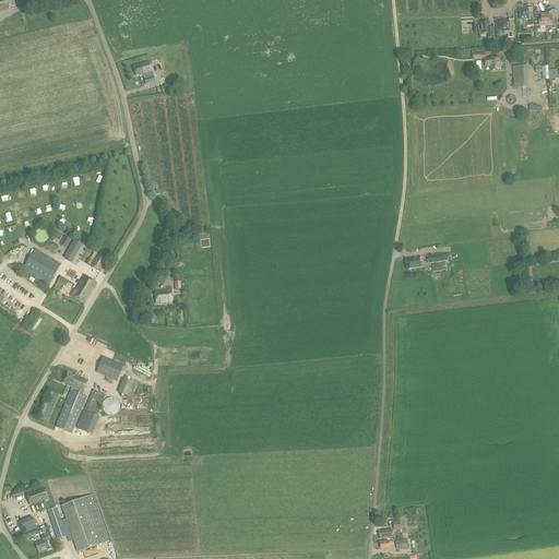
[(0,0),(0,10),(9,9),(9,8),(15,6),(14,0),(0,0)]
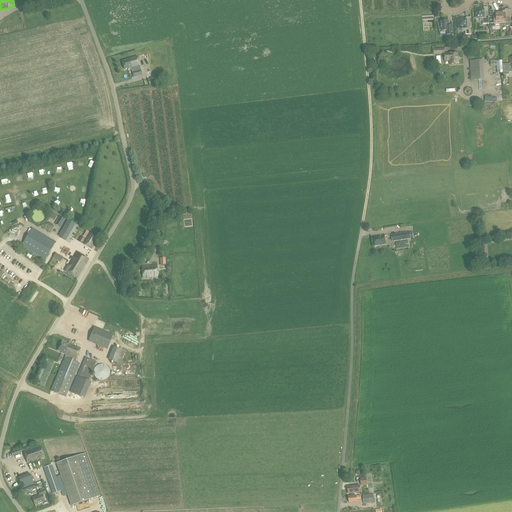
[(476,17),(479,17),(479,19),(480,19),(481,20),(483,21),(483,24),(489,24),(488,12),(484,12),(483,11),(483,9),(475,10),(476,17)]
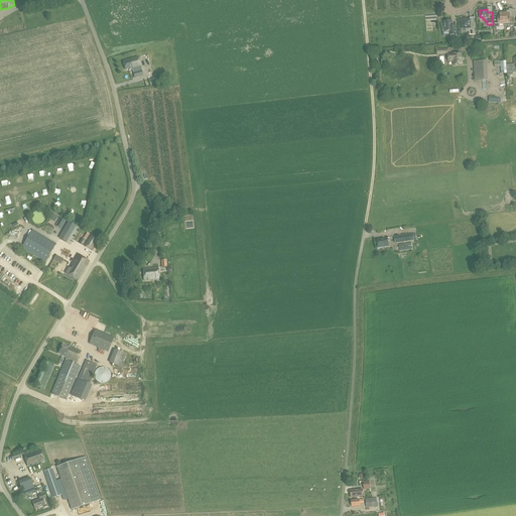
[(503,14),(504,24),(510,23),(510,26),(514,26),(513,13),(513,12),(509,12),(509,13),(503,14)]
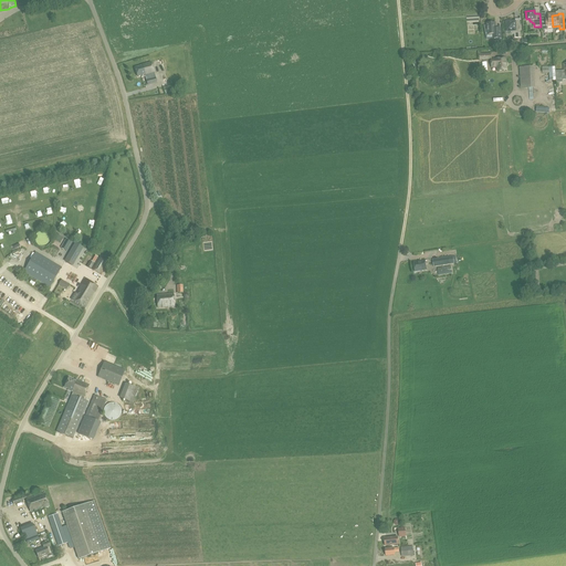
[(553,30),(553,27),(552,16),(546,16),(545,14),(542,14),(543,30),(547,30),(553,30)]
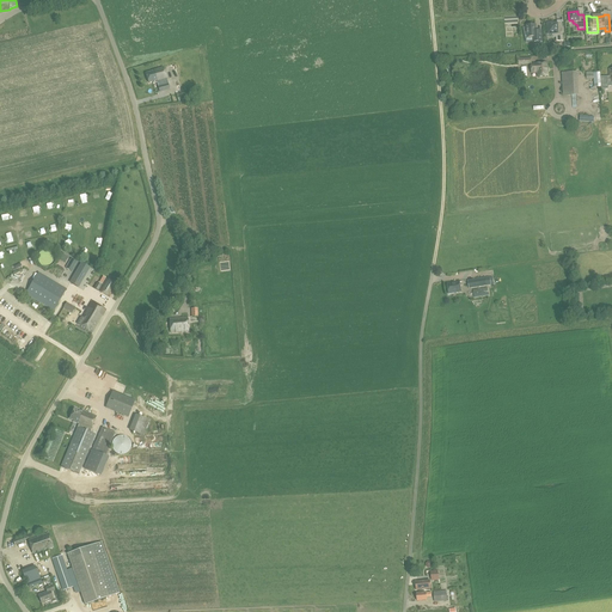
[(542,42),(542,32),(537,32),(536,25),(534,25),(534,24),(531,24),(531,25),(527,26),(527,28),(524,29),(524,28),(522,28),(525,36),(527,35),(527,38),(532,37),(533,42),(542,42)]
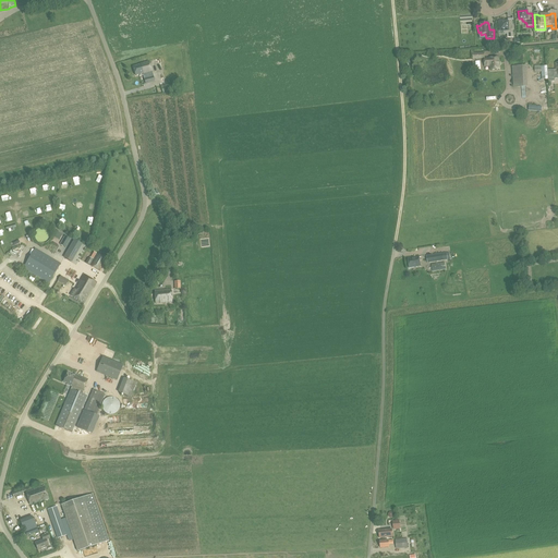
[(513,37),(512,24),(508,25),(508,24),(507,24),(507,22),(499,22),(499,29),(504,29),(504,31),(504,32),(504,33),(505,34),(506,34),(507,34),(507,38),(513,37)]
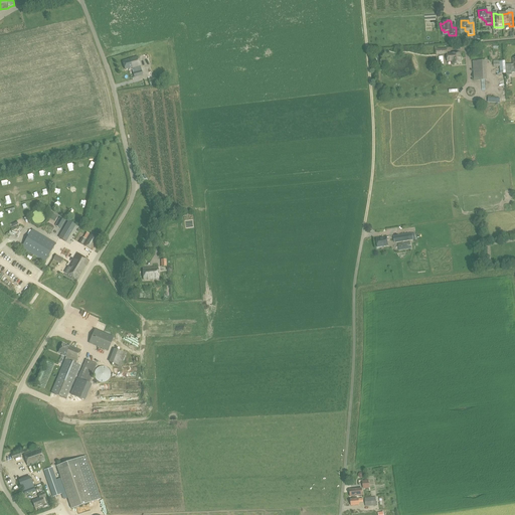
[(461,53),(452,53),(447,53),(447,54),(448,61),(453,61),(453,64),(461,64),(461,53)]
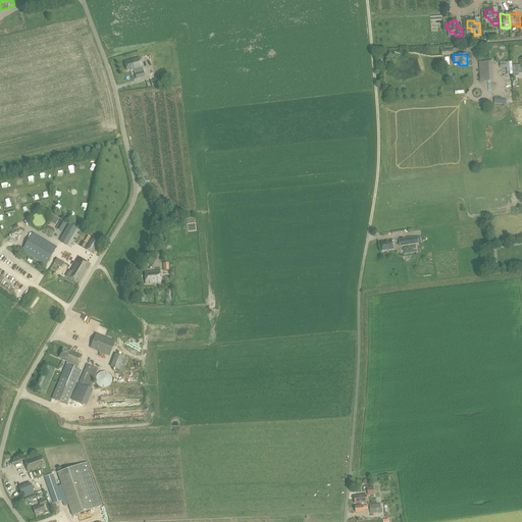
[(134,69),(142,67),(140,57),(129,60),(131,61),(124,62),(127,70),(134,69)]
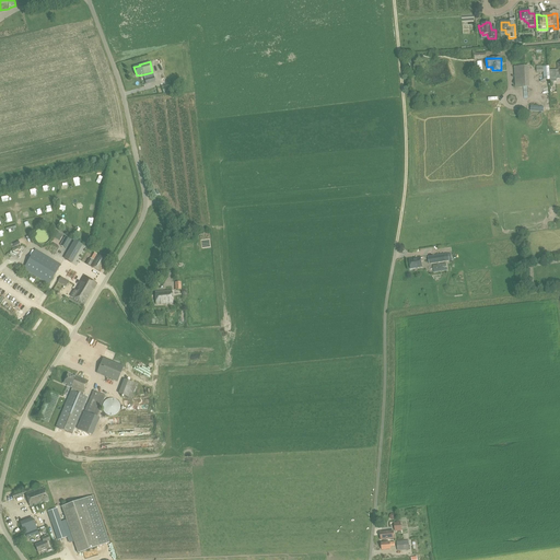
[(557,81),(557,76),(558,76),(559,76),(559,62),(558,63),(558,70),(550,70),(551,82),(557,81)]
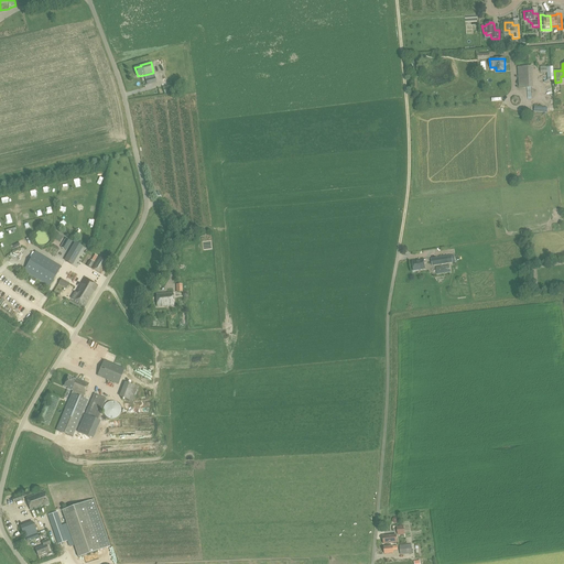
[(518,67),(519,89),(533,88),(532,67),(518,67)]
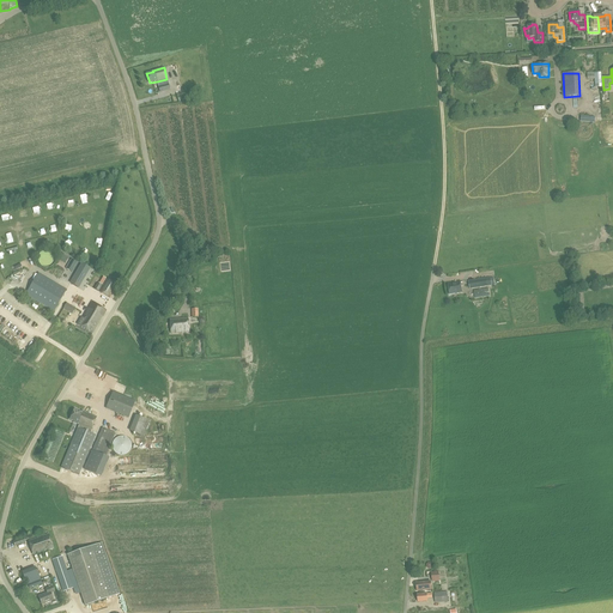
[(167,79),(157,82),(159,92),(170,90),(167,79)]
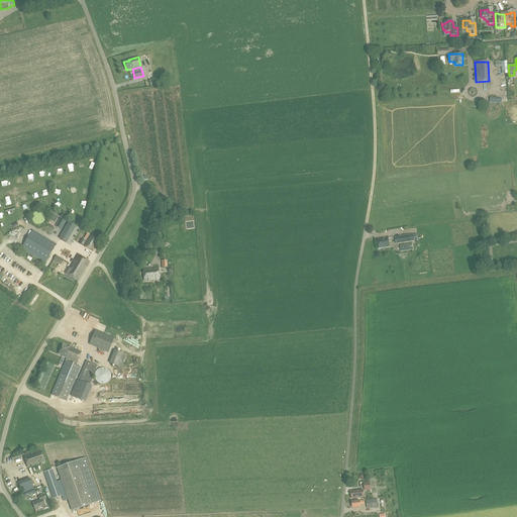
[(36,211),(34,212),(33,214),(32,215),(32,217),(32,218),(32,220),(33,222),(34,223),(35,224),(36,225),(38,226),(40,226),(42,225),(43,225),(44,224),(46,222),(46,221),(47,219),(47,217),(46,215),(45,214),(44,213),(43,212),(41,211),(39,211),(38,211),(36,211)]
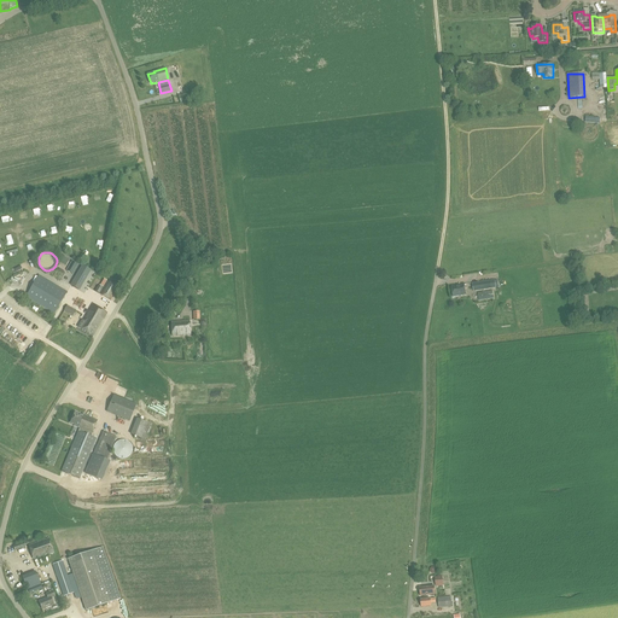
[(71,262),(66,270),(73,274),(77,266),(71,262)]
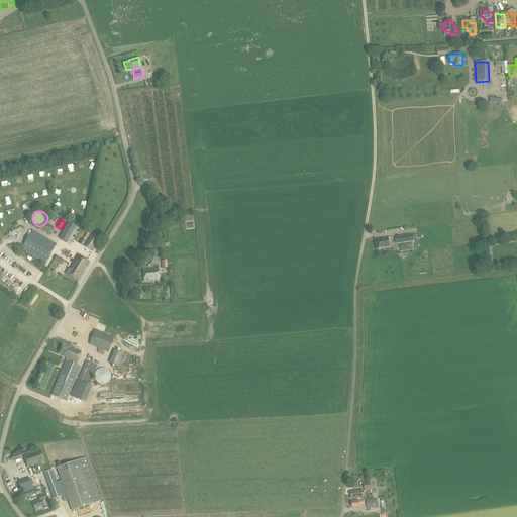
[(76,226),(69,222),(64,231),(59,239),(67,243),(76,226)]
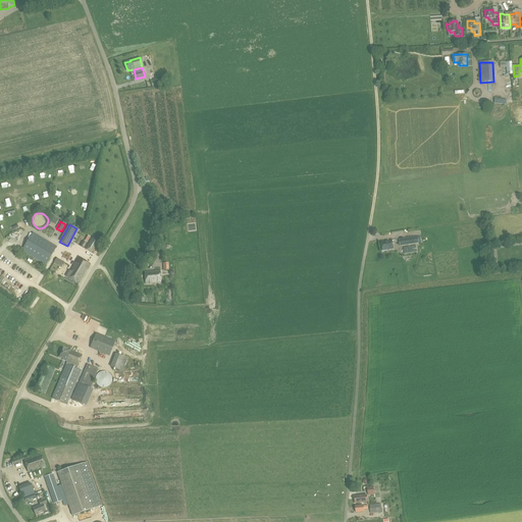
[(21,251),(46,266),(57,247),(33,232),(21,251)]
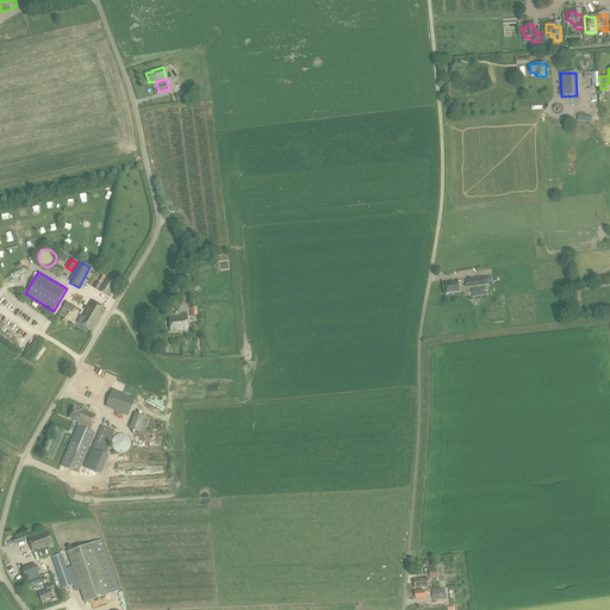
[(489,278),(489,277),(483,277),(466,280),(467,288),(490,285),(489,278)]
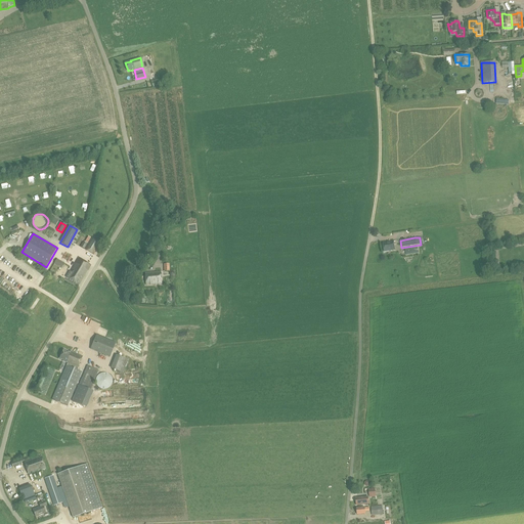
[(94,255),(101,244),(92,238),(85,250),(94,255)]
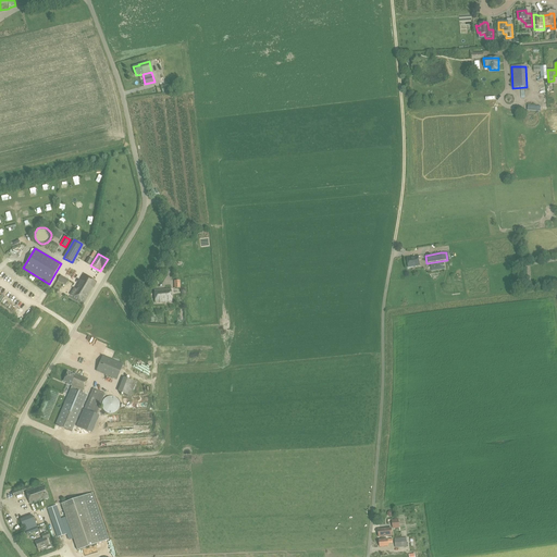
[(420,265),(418,256),(407,258),(408,268),(420,265)]
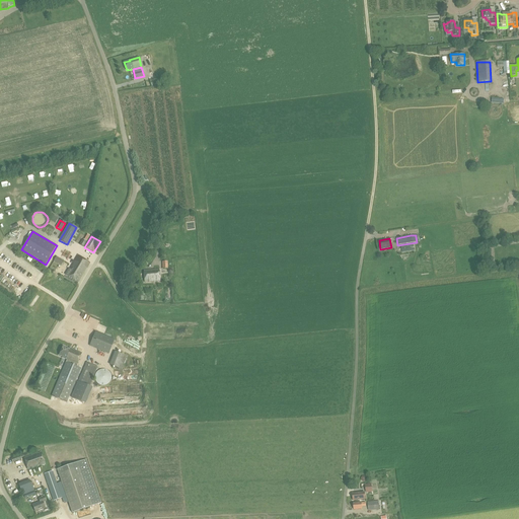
[(414,244),(401,246),(402,252),(415,250),(414,244)]
